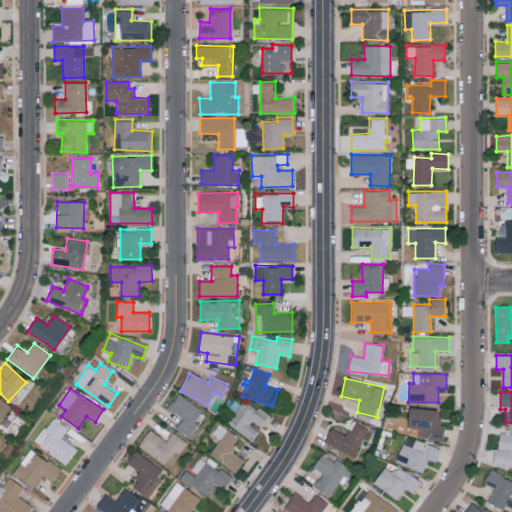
[(188,437),(198,424),(194,421),(202,410),(179,393),(168,408),(182,418),(175,427),(188,437)]
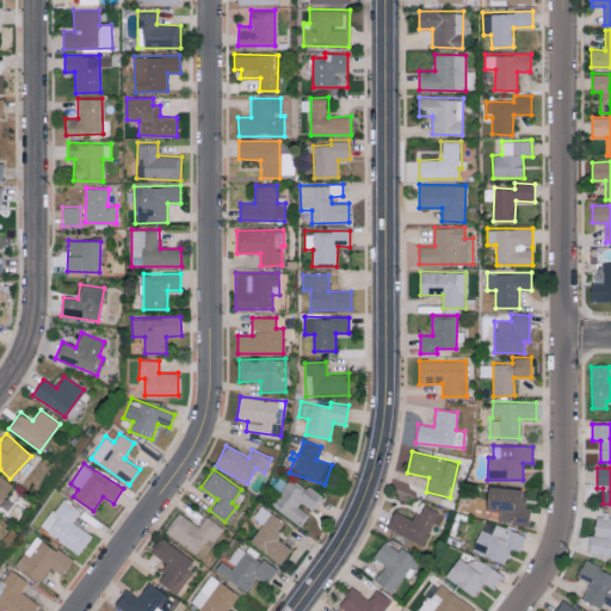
[(0,501),(13,486),(0,475),(0,501)]
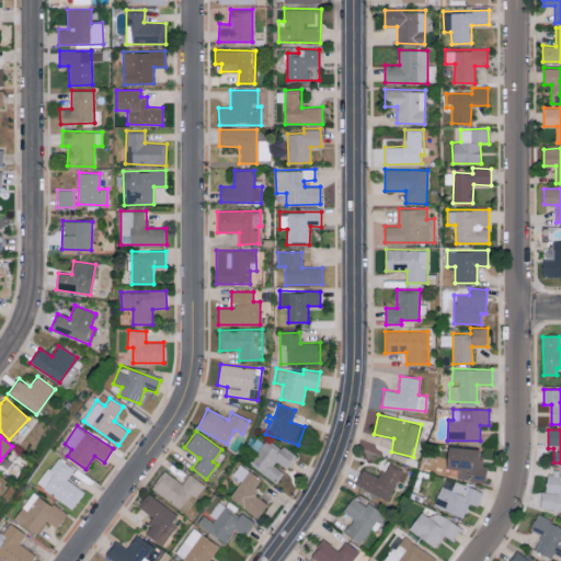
[(285,470),(295,457),(268,437),(249,464),(276,483),(285,471),(285,470)]
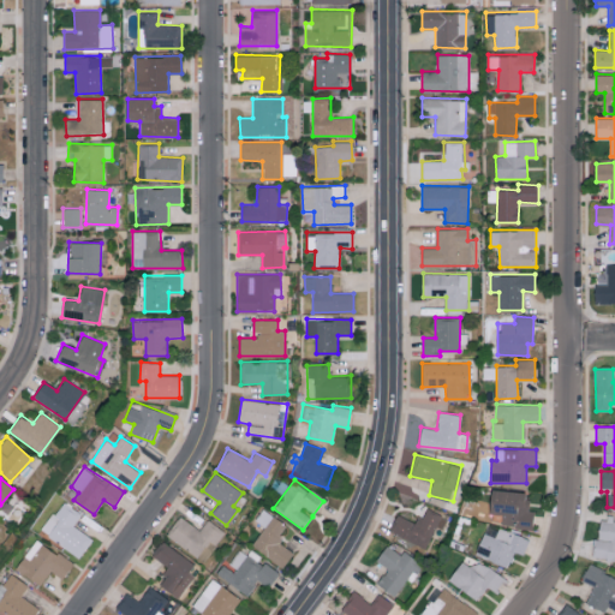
[(488,514),(502,515),(501,525),(532,529),(535,511),(526,511),(529,493),(491,489),(488,514)]
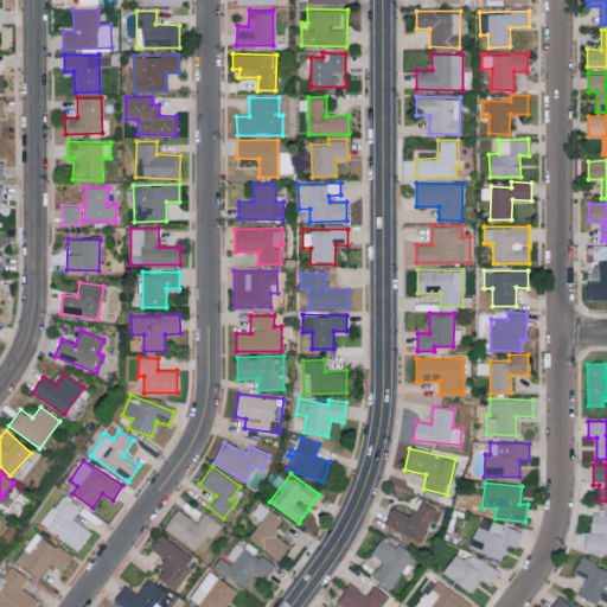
[(74,519),(81,506),(62,494),(43,525),(81,549),(91,531),(74,519)]
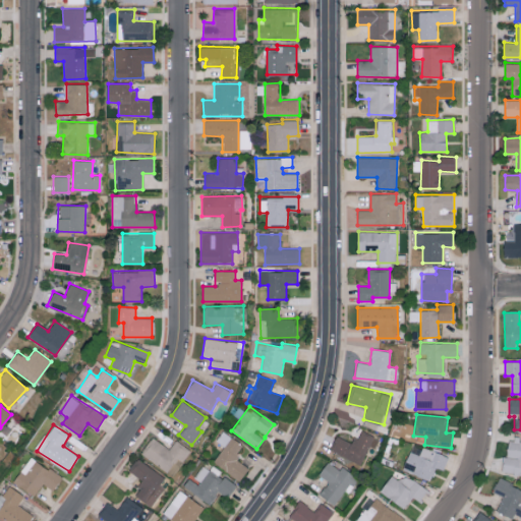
[(330,450),(360,465),(373,437),(359,429),(353,444),(337,436),(330,450)]
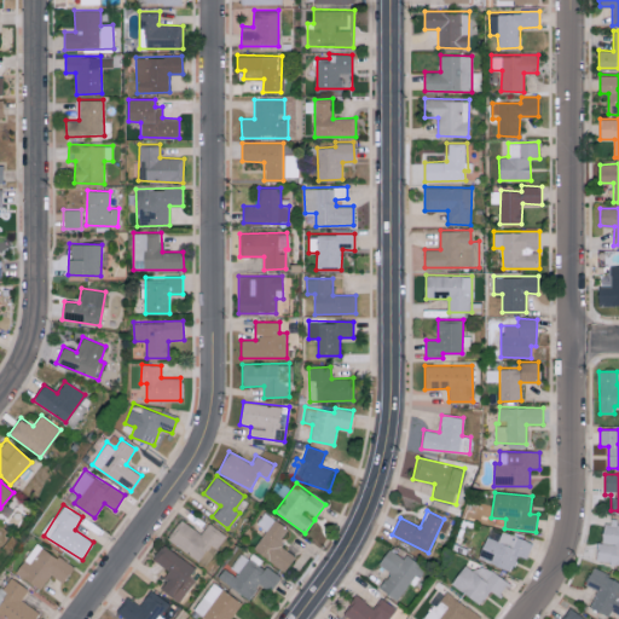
[(284,572),(295,556),(278,544),(289,530),(265,512),(256,524),(266,531),(253,549),(284,572)]
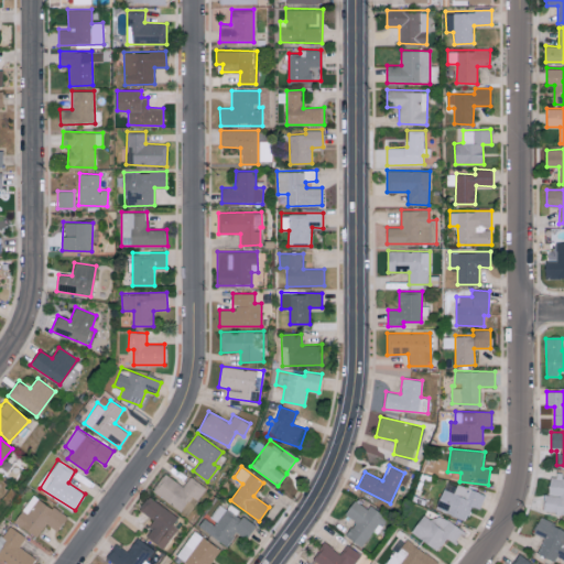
[(204,485),(190,476),(184,486),(163,473),(152,492),(186,513),(204,485)]
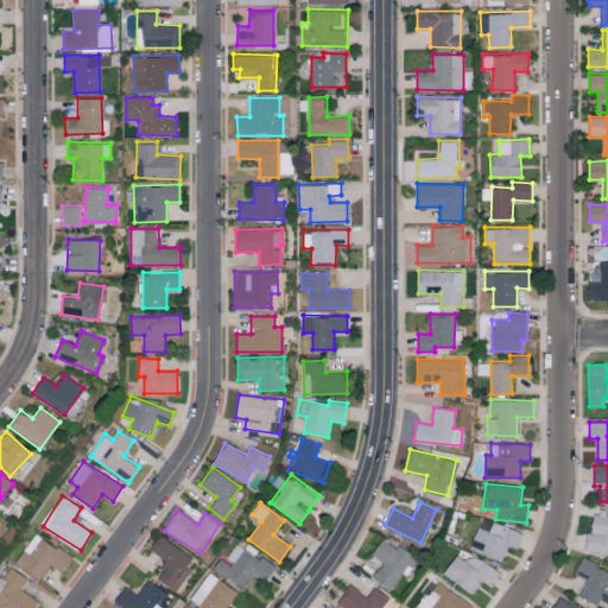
[(517,549),(524,533),(493,521),(489,531),(479,526),(469,548),(502,562),(508,545),(517,549)]
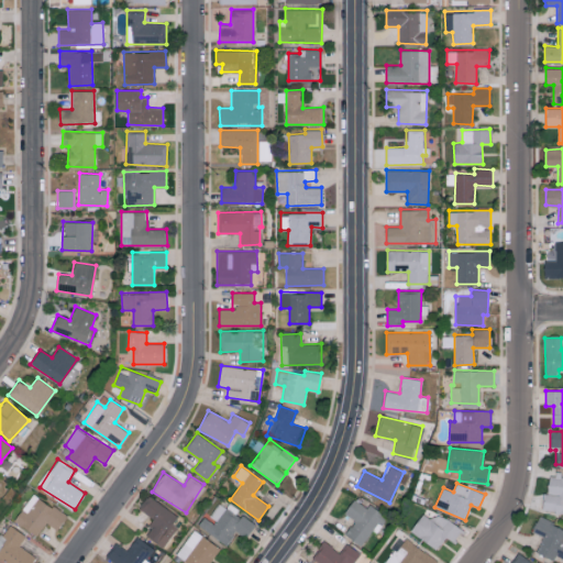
[(14,521),(36,537),(46,522),(57,530),(67,516),(34,493),(14,521)]
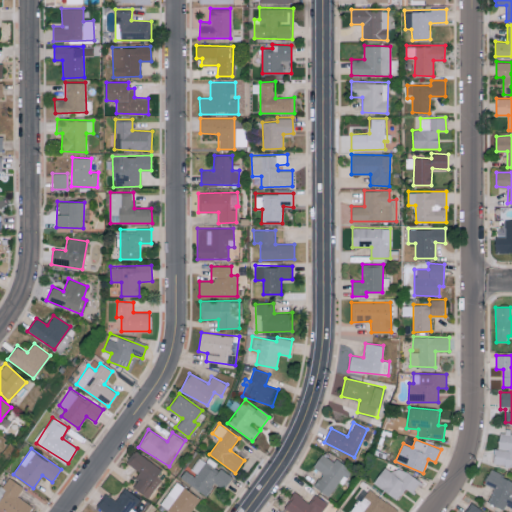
[(164,469),(133,451),(126,463),(141,471),(131,487),(149,497),(164,469)]
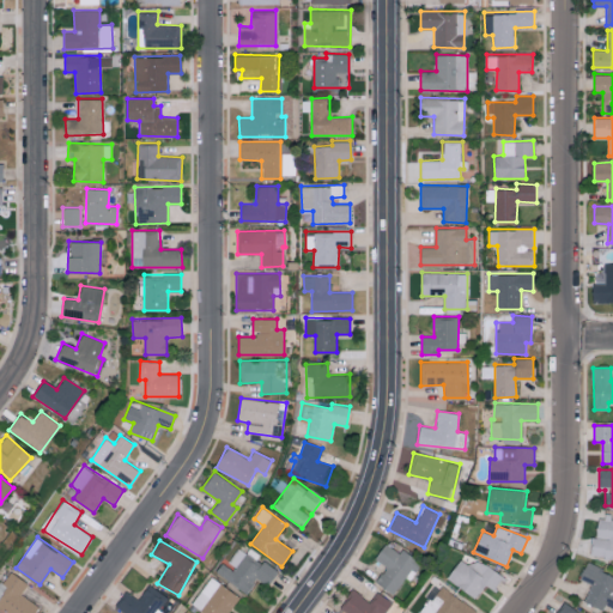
[(375,559),(387,566),(376,583),(395,595),(418,560),(402,550),(400,552),(386,542),(375,559)]
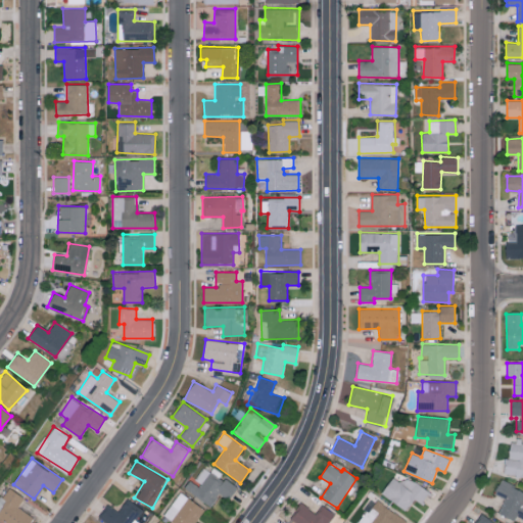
[(219,493),(230,500),(237,486),(202,467),(194,481),(189,479),(183,490),(211,506),(219,493)]
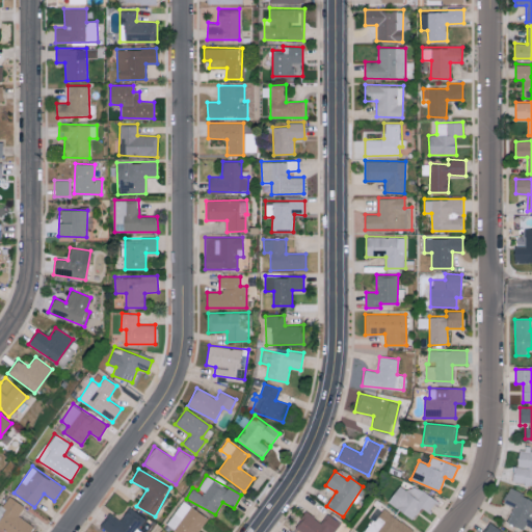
[(413,484),(409,491),(398,484),(388,503),(414,519),(421,507),(429,512),(437,499),(413,484)]
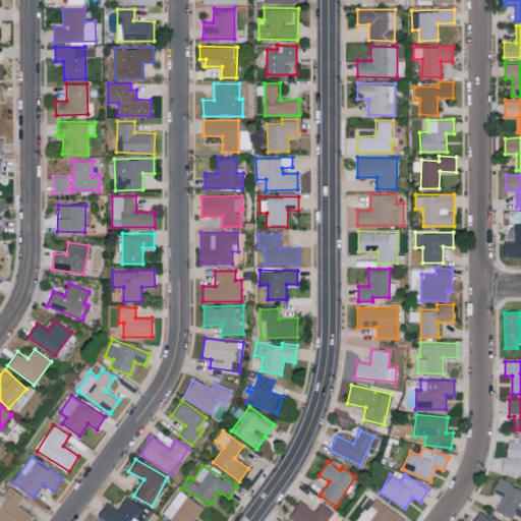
[(496,512),(514,519),(516,514),(520,515),(520,487),(498,478),(493,493),(503,496),(496,512)]
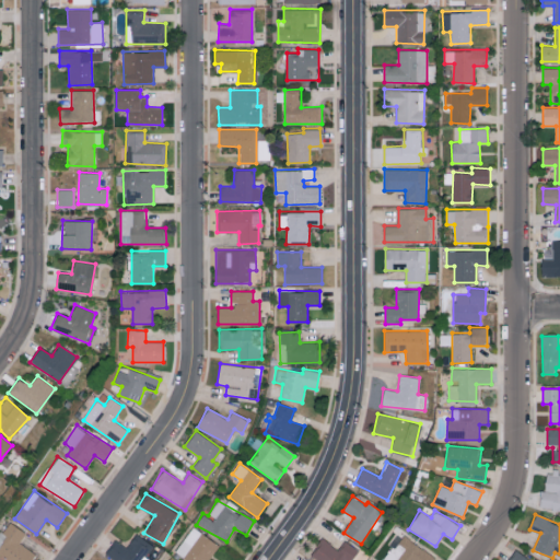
[(31,559),(36,555),(20,543),(26,533),(10,521),(0,534),(0,556),(6,559),(31,559)]
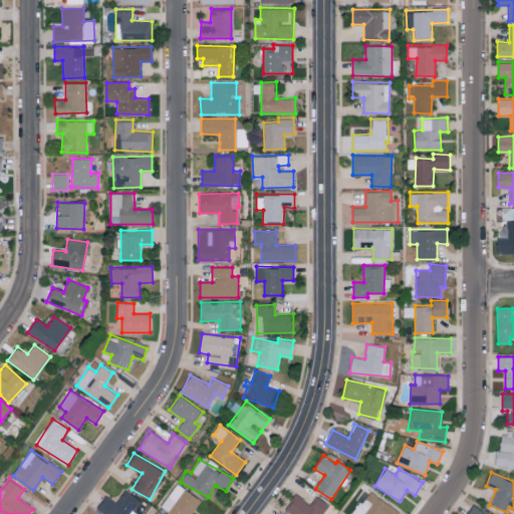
[(201,500),(176,483),(160,509),(167,513),(196,513),(193,512),(201,500)]
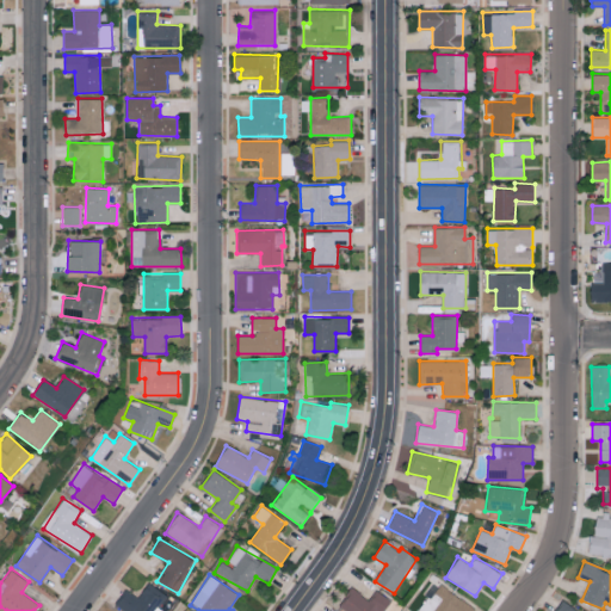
[(139,598),(125,590),(116,606),(124,610),(164,610),(158,608),(166,593),(147,582),(139,598)]
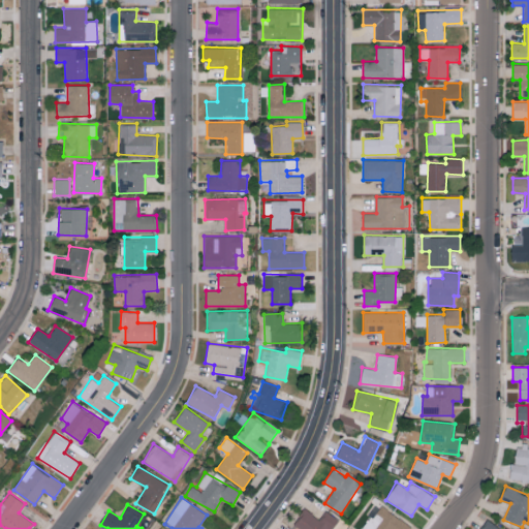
[(409,528),(411,527),(379,504),(362,528),(409,528)]
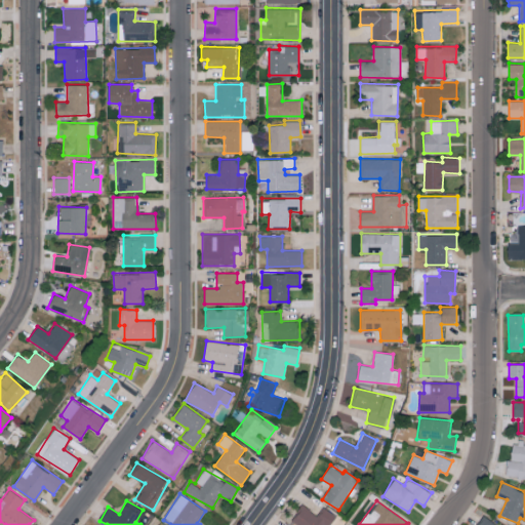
[(290,523),(294,524),(330,524),(336,515),(322,507),(318,514),(300,505),(290,523)]
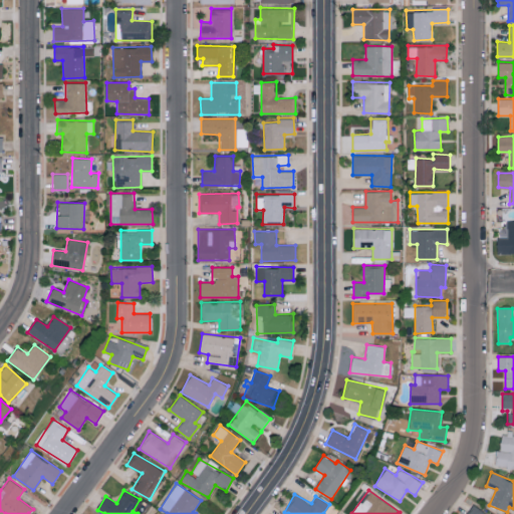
[(485,513),(472,505),(466,513),(485,513)]
